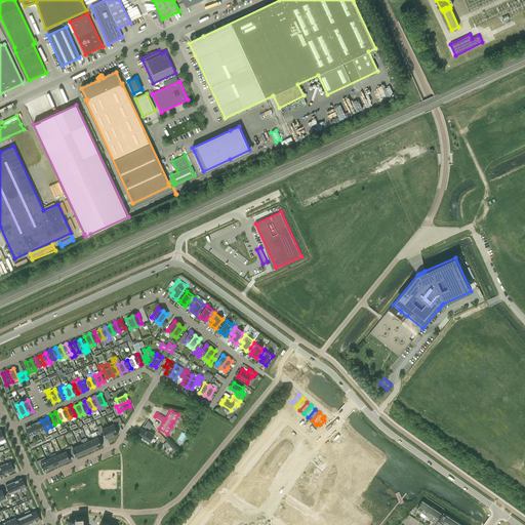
[(119,425),(116,418),(113,420),(114,423),(109,427),(113,436),(119,433),(116,427),(119,425)]
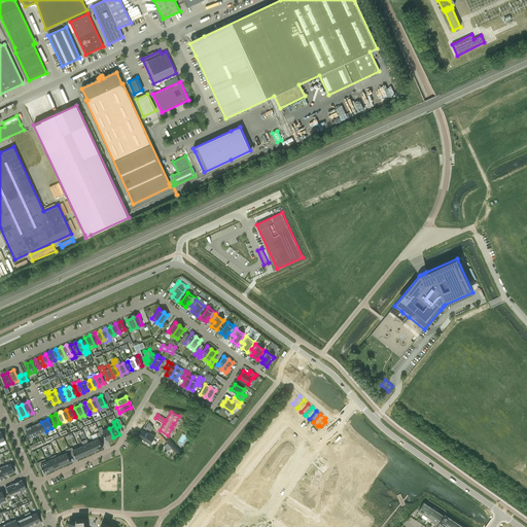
[(46,431),(41,422),(37,423),(37,424),(36,424),(41,433),(46,431)]
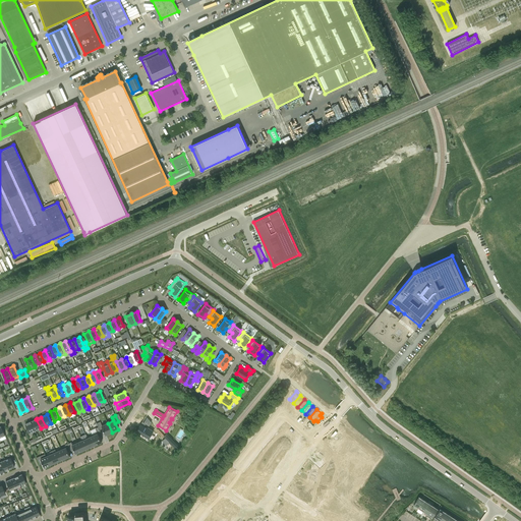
[(139,426),(136,431),(142,435),(141,437),(148,440),(151,436),(154,431),(145,426),(146,424),(149,427),(152,422),(147,417),(140,426),(139,426)]
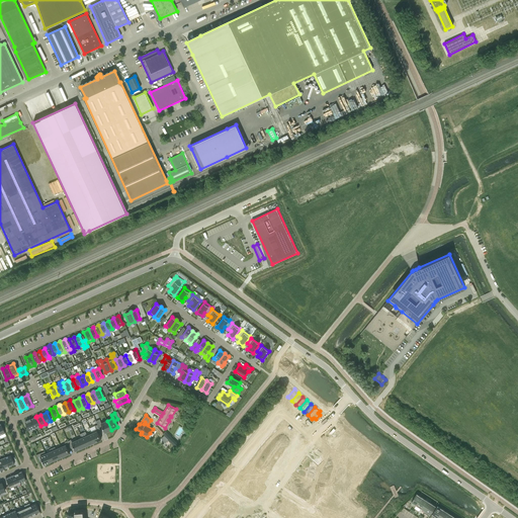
[(40,426),(35,417),(31,419),(35,428),(40,426)]
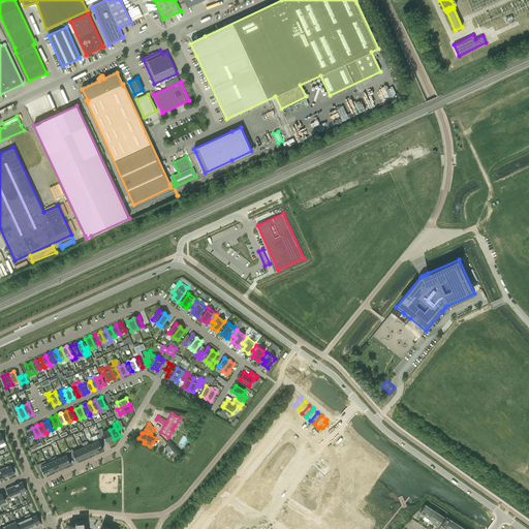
[(36,437),(32,428),(31,428),(27,430),(26,431),(30,440),(36,437)]
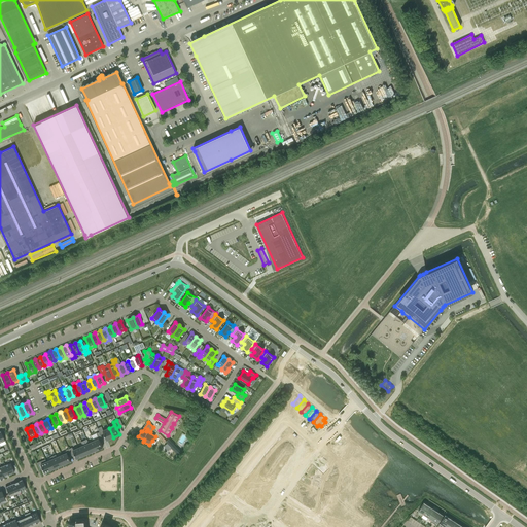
[(98,428),(100,432),(101,434),(104,433),(107,440),(113,437),(108,428),(103,430),(101,426),(98,428)]
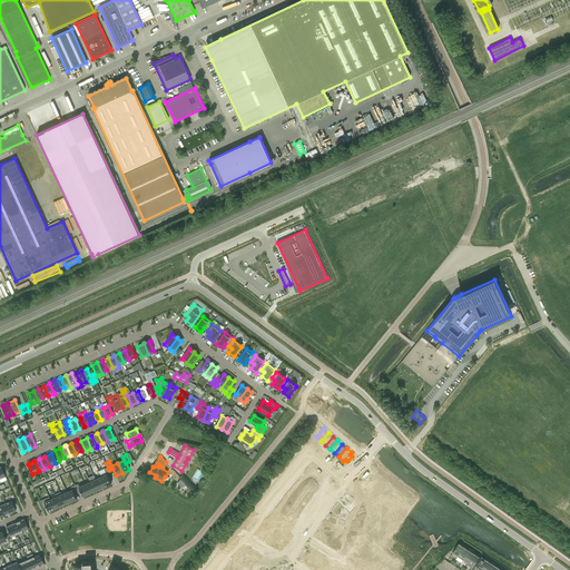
[(111,474),(109,470),(108,468),(105,469),(106,472),(100,474),(101,477),(106,487),(111,483),(108,475),(111,474)]
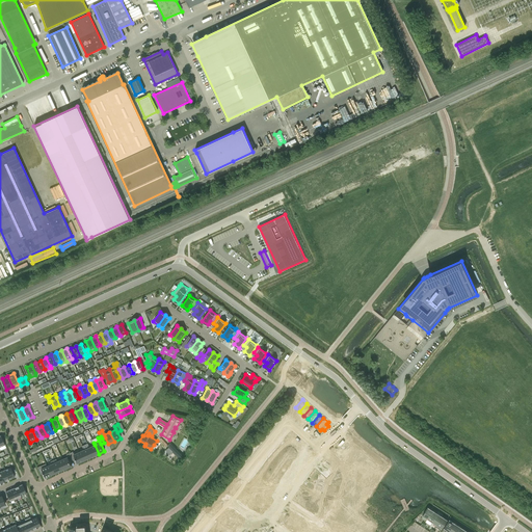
[(296,437),(293,442),(301,449),(304,444),(296,437)]
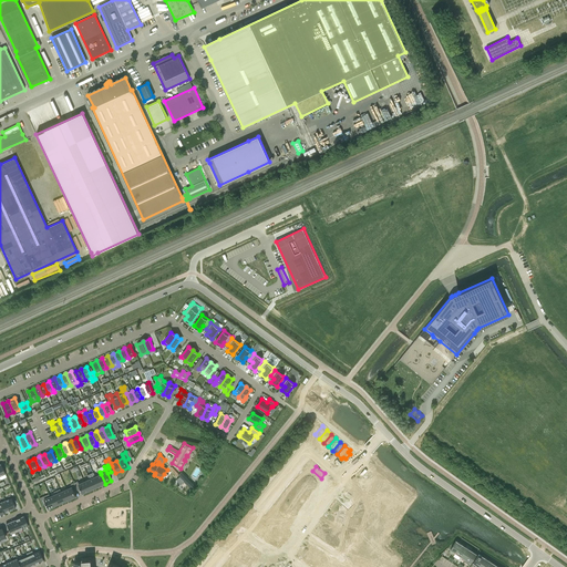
[(312,471),(309,474),(318,481),(318,482),(321,478),(312,471)]
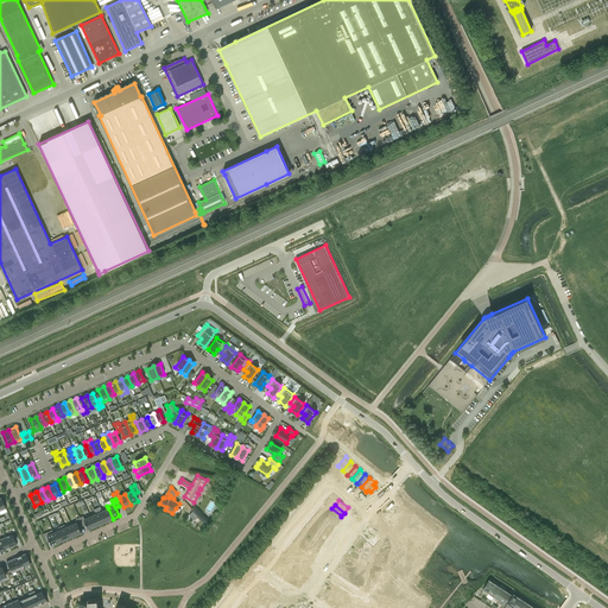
[(204,517),(203,514),(195,506),(191,510),(192,511),(197,517),(201,520),(204,517)]
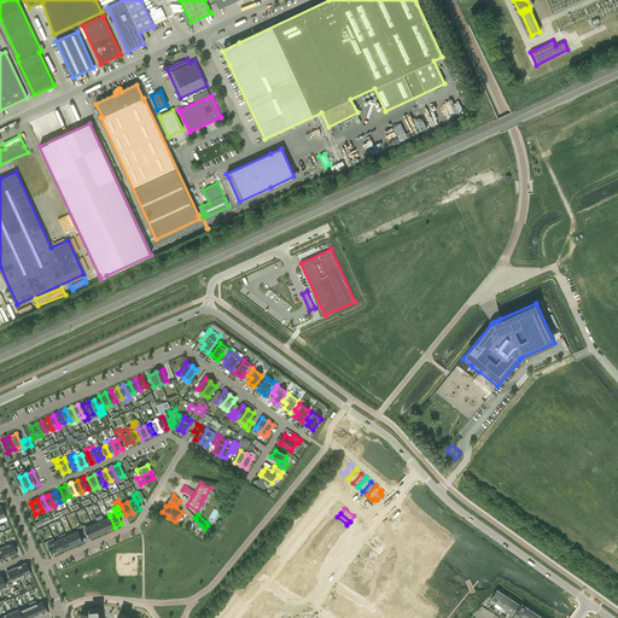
[(109,530),(115,528),(110,517),(104,519),(109,530)]
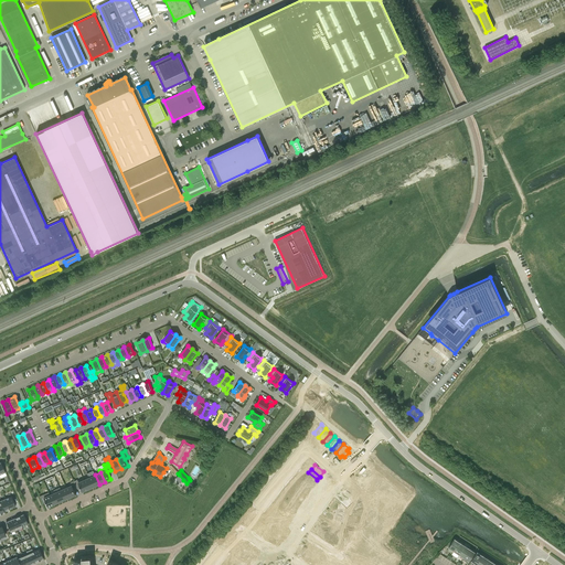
[(308,472),(305,476),(313,483),(317,479),(308,472)]
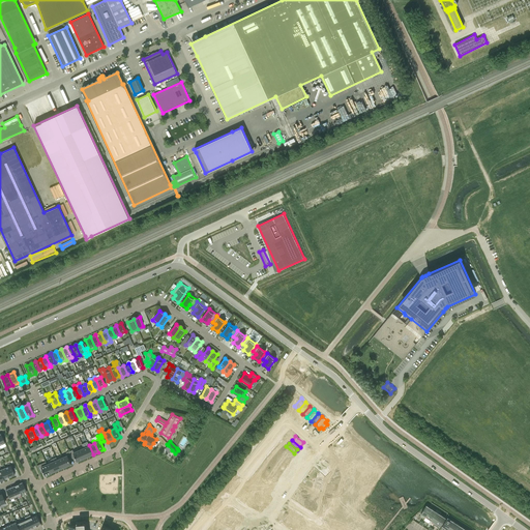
[(88,457),(93,454),(89,445),(84,447),(88,457)]
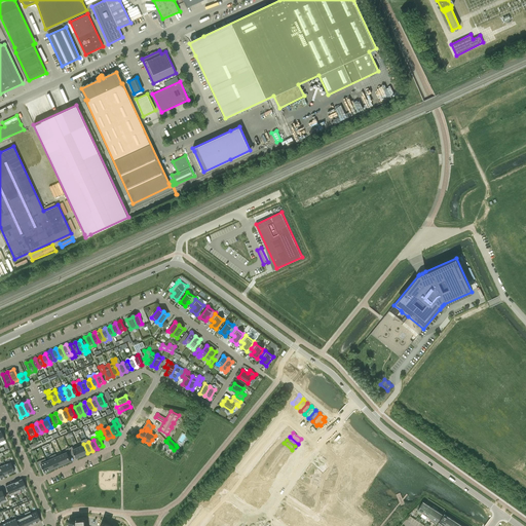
[(284,443),(280,446),(290,453),(292,450),(284,443)]
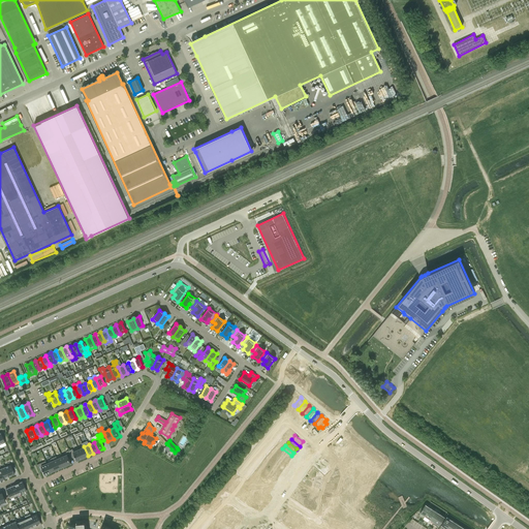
[(79,449),(83,458),(88,456),(84,446),(79,449)]
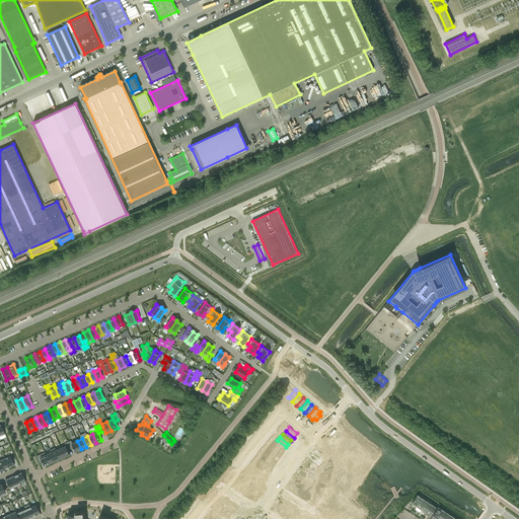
[(76,452),(81,449),(77,441),(77,440),(72,442),(71,441),(68,442),(71,448),(74,447),(76,452)]
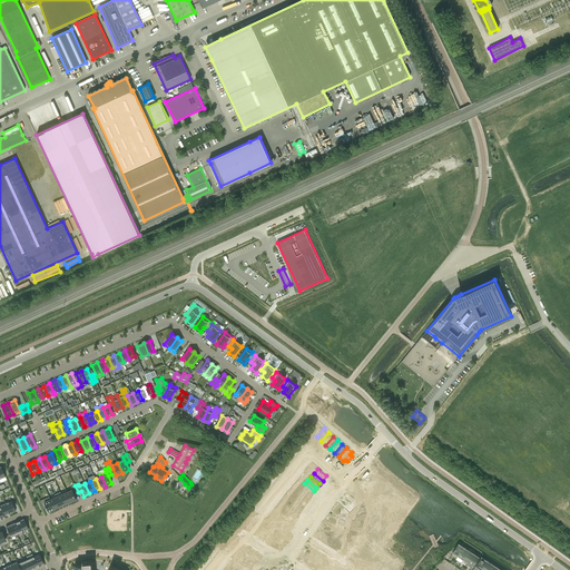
[(304,483),(302,487),(311,494),(314,491),(304,483)]
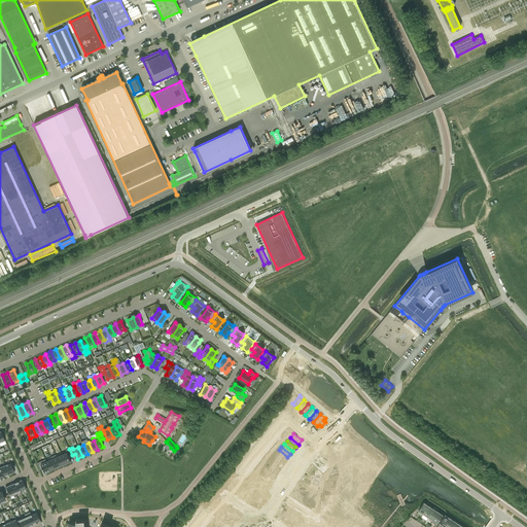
[(62,455),(66,463),(71,461),(69,457),(72,455),(69,449),(66,450),(67,453),(62,455)]
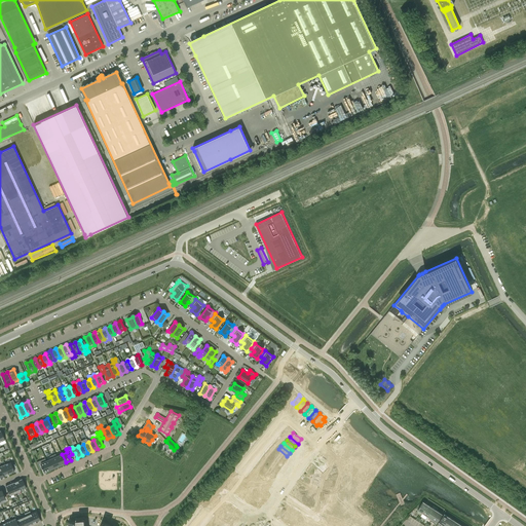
[(278,449),(274,454),(283,460),(287,456),(278,449)]
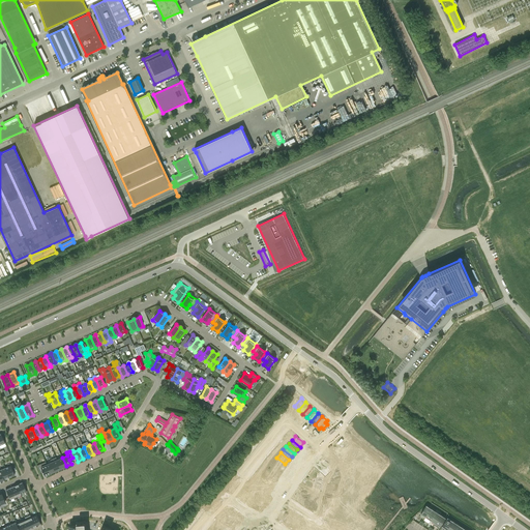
[(61,469),(57,460),(56,458),(51,460),(52,462),(56,471),(61,469)]
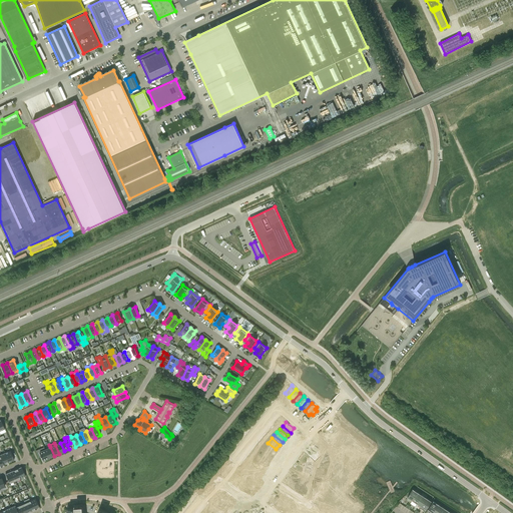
[(59,454),(64,451),(60,443),(55,445),(59,454)]
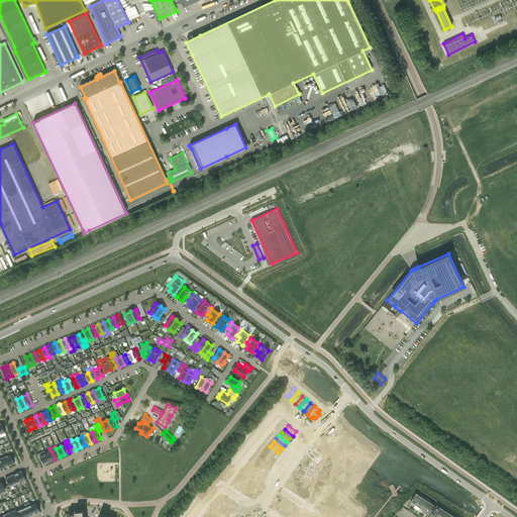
[(268,449),(265,454),(274,459),(277,455),(268,449)]
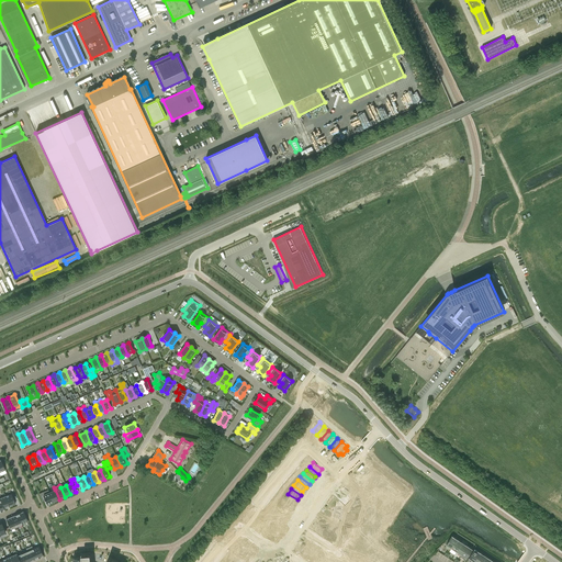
[(48,504),(54,502),(49,492),(48,490),(40,494),(43,502),(43,501),(46,499),(48,504)]
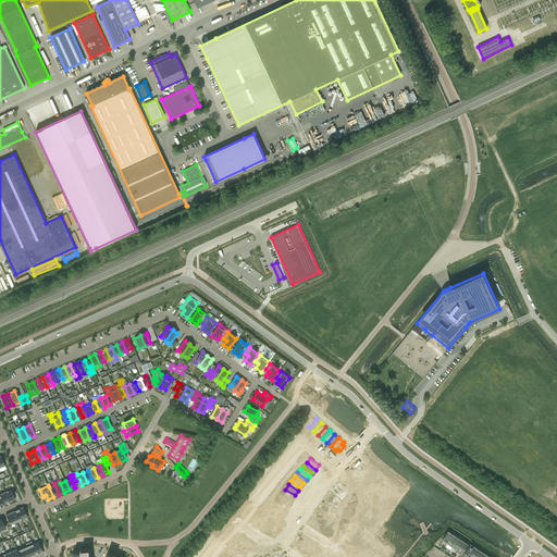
[(59,495),(54,485),(49,487),(53,497),(59,495)]
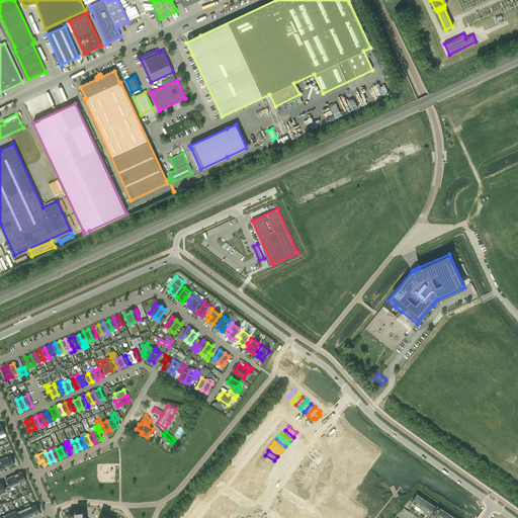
[(8,466),(14,464),(10,454),(5,457),(8,466)]
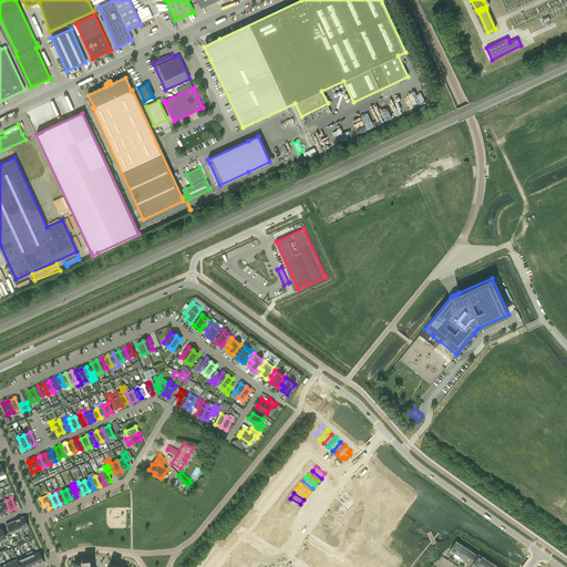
[(290,498),(288,503),(298,508),(300,504),(290,498)]
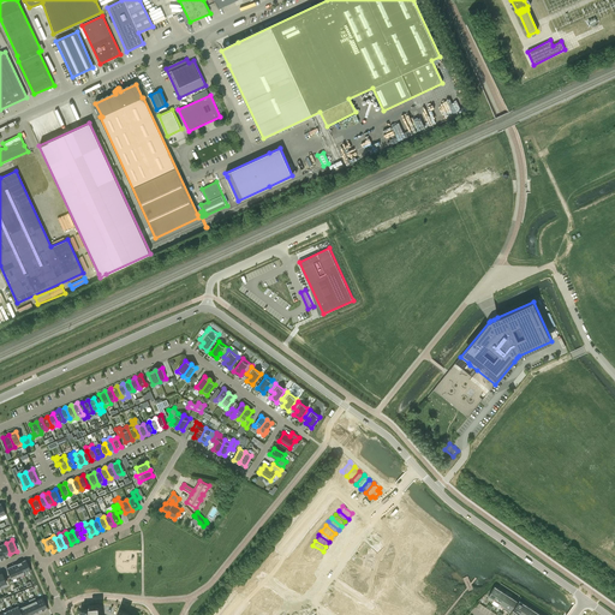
[(5,556),(10,554),(6,543),(0,544),(0,545),(5,557),(5,556)]
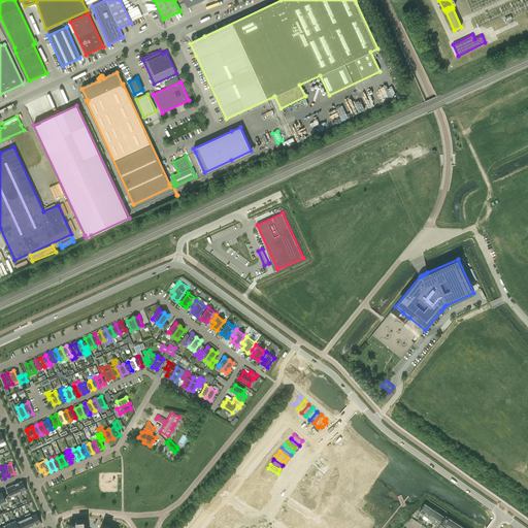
[(268,468),(266,471),(275,477),(277,473),(268,468)]
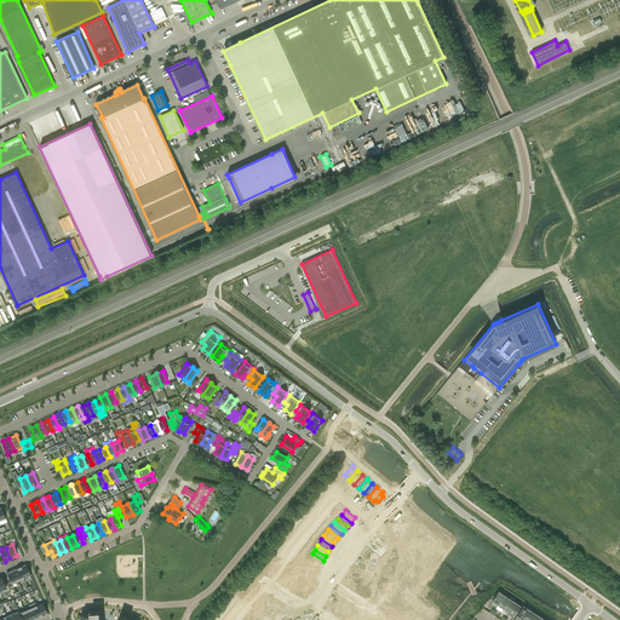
[(313,554),(310,558),(320,564),(323,561),(313,554)]
